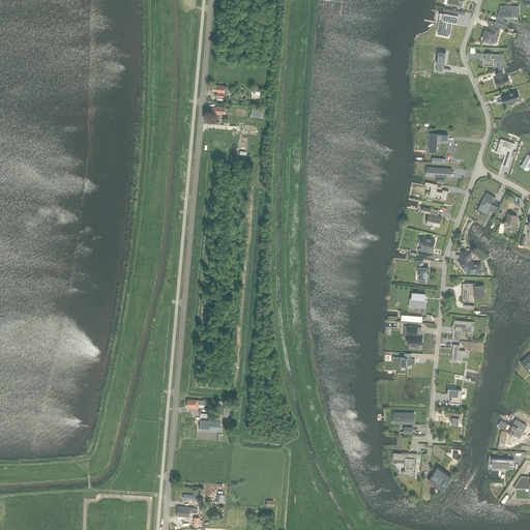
[(501,6),(501,17),(503,17),(519,17),(519,6),(501,6)]
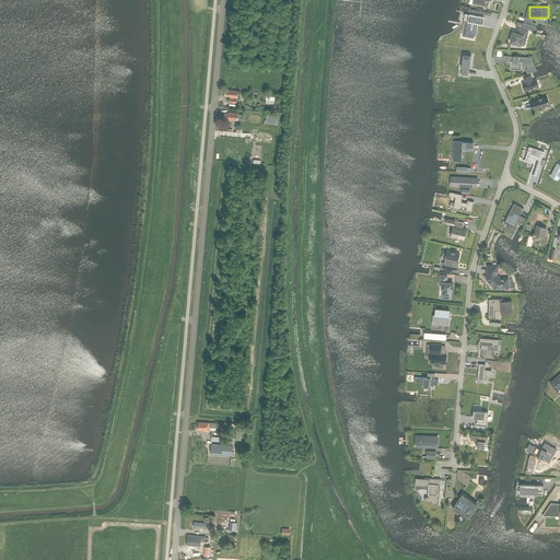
[(465,28),(464,35),(476,37),(478,24),(482,25),(485,18),(469,14),(469,15),(466,15),(465,22),(467,22),(466,30),(465,28)]
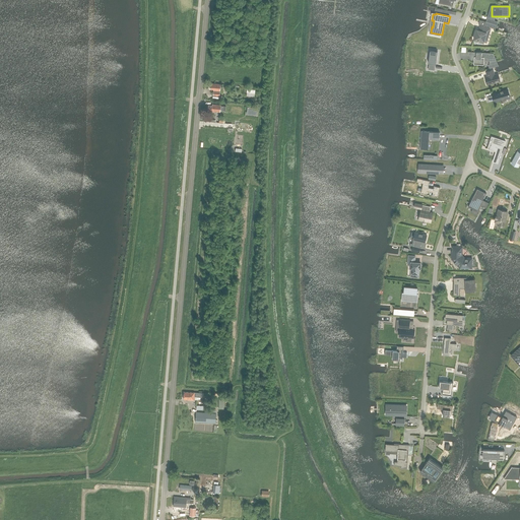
[(484,21),(483,25),(496,29),(497,25),(496,25),(492,23),(493,20),(494,20),(494,16),(492,16),(491,16),(488,16),(486,22),(484,21)]
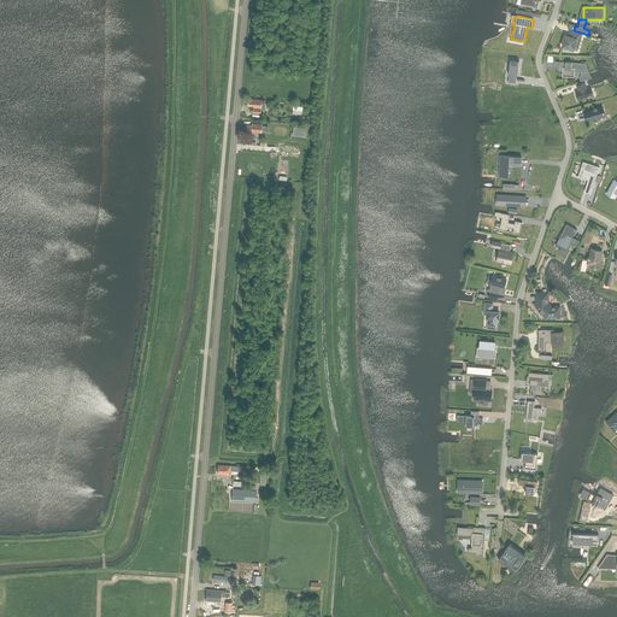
[(565,36),(563,47),(574,51),(574,48),(576,40),(579,40),(580,41),(580,39),(581,35),(573,33),(571,31),(570,35),(569,37),(568,36),(565,36)]
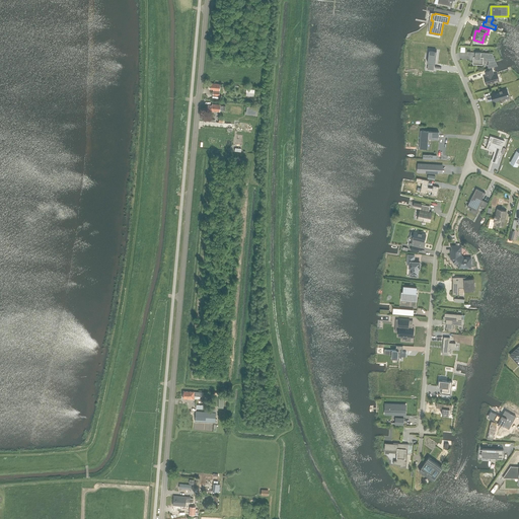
[(428,64),(427,70),(434,70),(434,64),(435,64),(436,52),(429,51),(428,63),(428,64)]
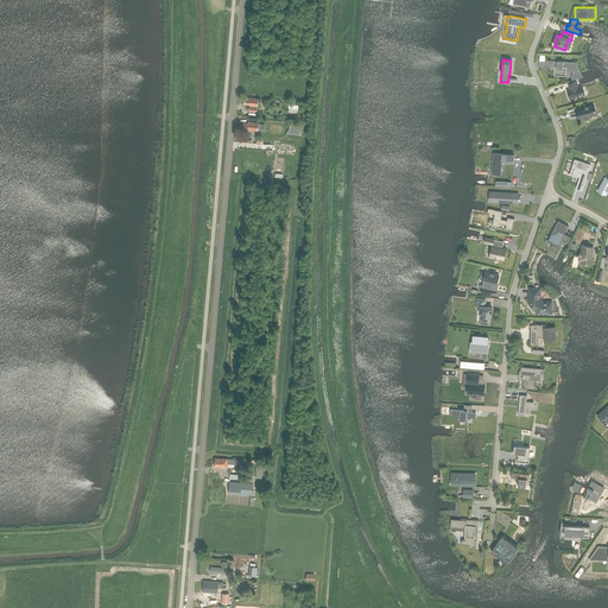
[(557,62),(548,62),(551,69),(555,69),(553,76),(567,76),(567,70),(575,70),(575,63),(563,62),(557,62)]
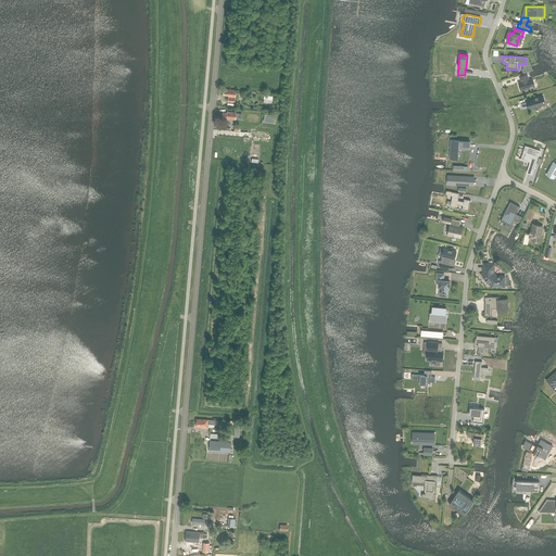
[(522,81),(519,83),(521,91),(533,88),(534,87),(532,79),(529,80),(528,78),(528,75),(520,77),(521,80),(522,80),(522,81)]
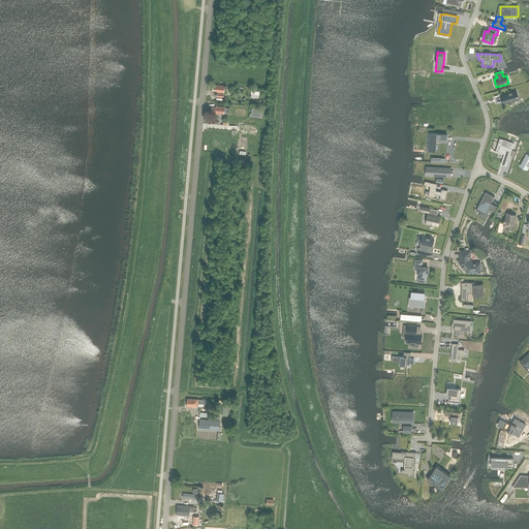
[(517,92),(501,96),(503,104),(519,99),(517,92)]
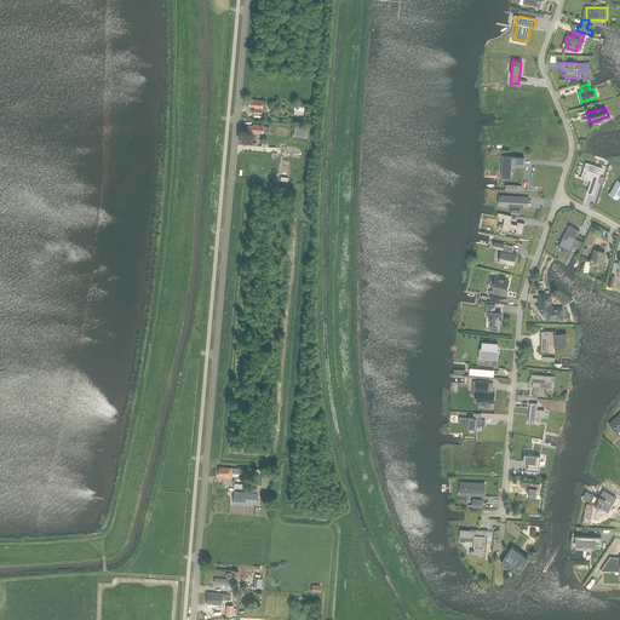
[(503,156),(501,178),(511,178),(511,167),(523,167),(524,158),(503,156)]
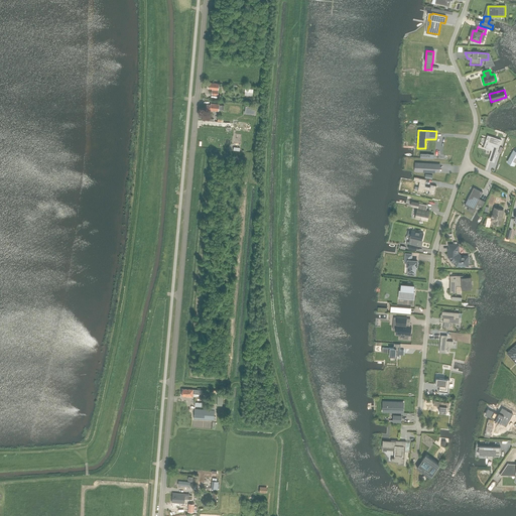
[(485,145),(484,148),(492,150),(494,151),(492,155),(496,157),(501,140),(497,138),(496,139),(488,137),(488,139),(487,139),(486,141),(487,141),(486,145),(485,145)]
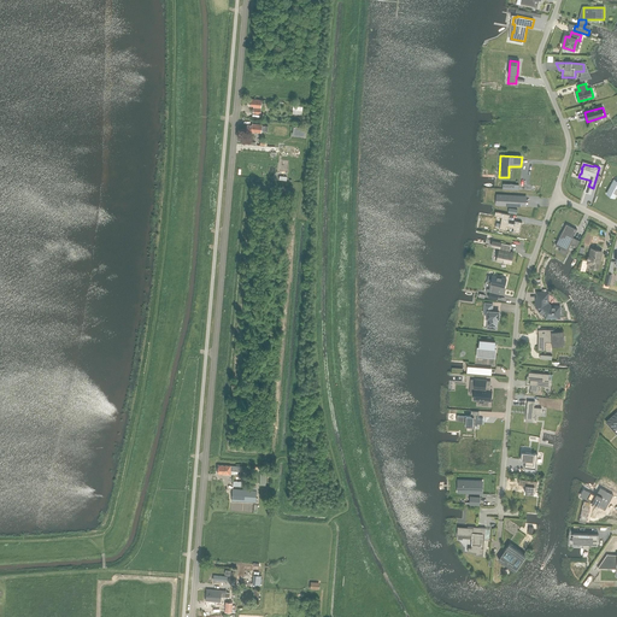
[(616,181),(615,180),(606,194),(615,199),(616,194),(616,181)]
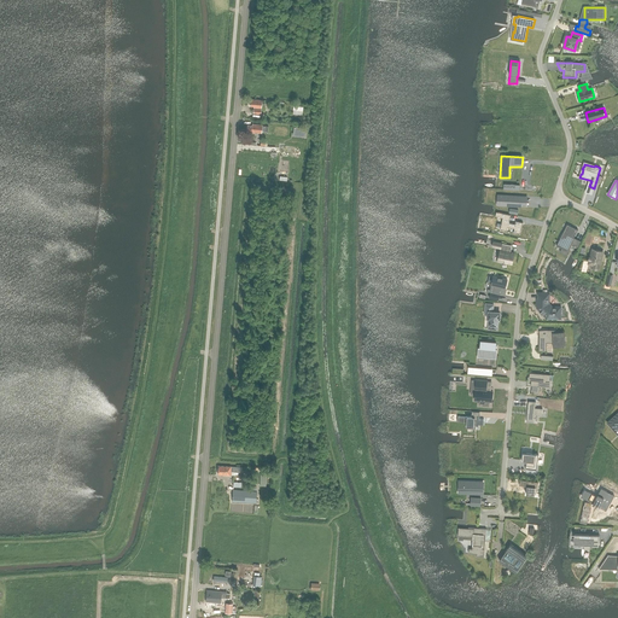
[(501,196),(501,205),(520,207),(520,204),(520,197),(501,196)]
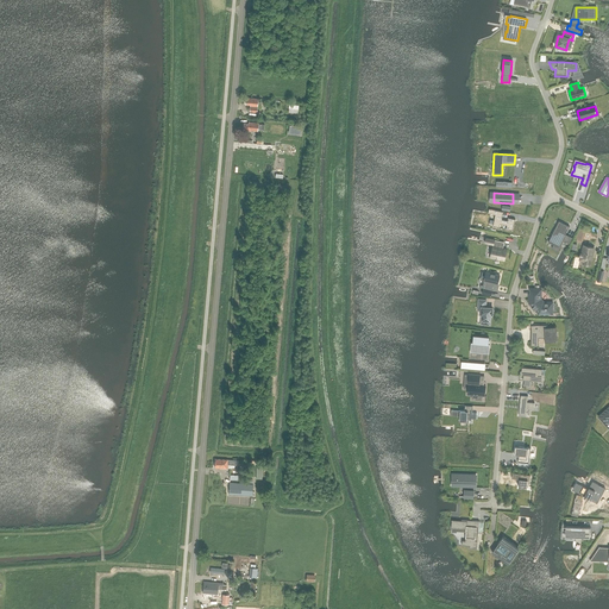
[(489,209),(488,213),(496,215),(494,226),(500,228),(501,225),(507,226),(507,230),(514,231),(516,219),(509,218),(508,221),(502,219),(503,212),(496,211),(489,209)]
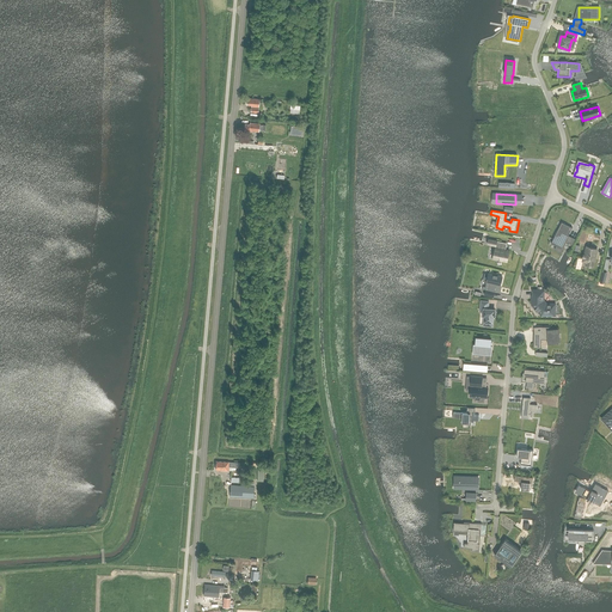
[(562,222),(551,244),(556,246),(562,249),(568,237),(573,228),(562,222)]
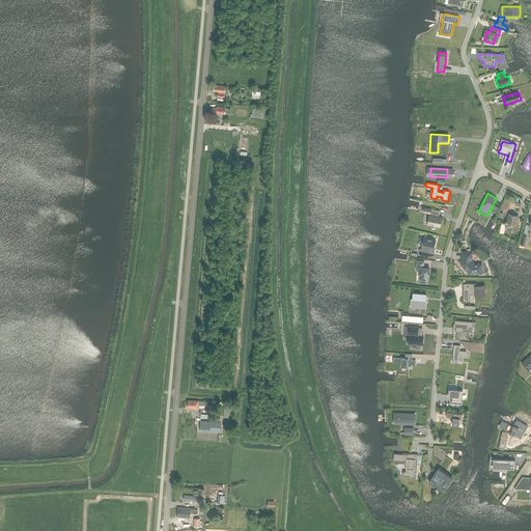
[(430,215),(428,225),(441,227),(443,218),(430,215)]
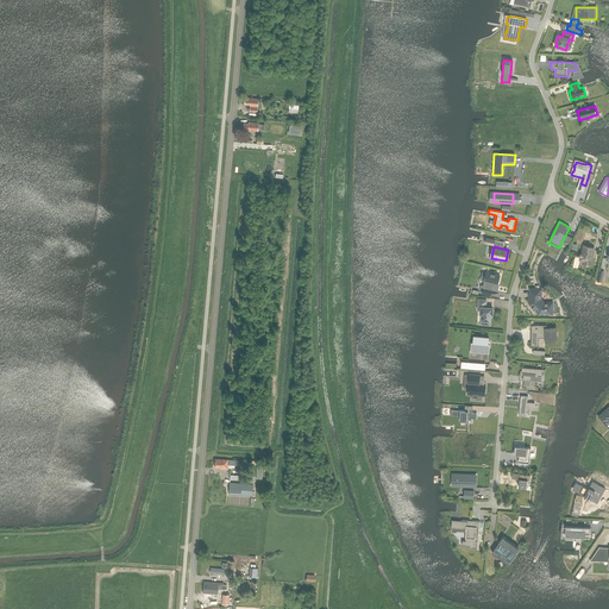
[(584,246),(581,261),(584,262),(584,263),(584,264),(590,265),(594,250),(595,249),(584,246)]
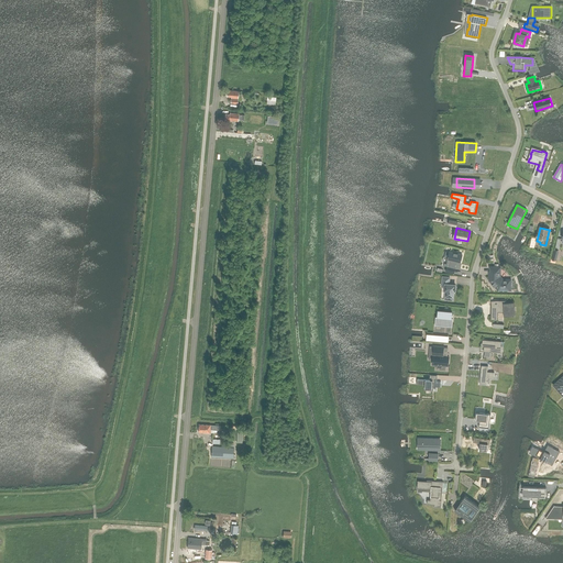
[(446,267),(445,272),(454,274),(455,269),(456,263),(461,264),(462,255),(450,252),(449,253),(448,260),(448,261),(449,261),(448,267),(446,267)]
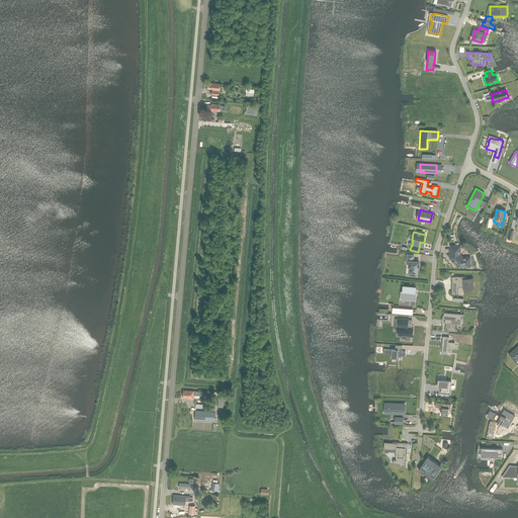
[(452,247),(452,259),(460,267),(470,267),(469,258),(463,258),(461,255),(461,247),(452,247)]
